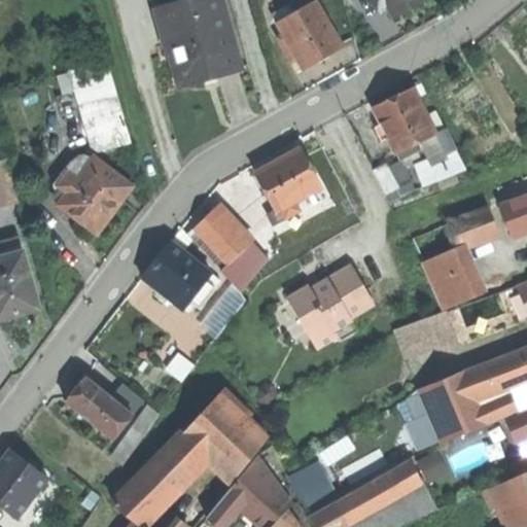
[(166,48),(176,84),(206,76),(237,68),(217,0),(201,0),(163,10),(173,47),(166,48)]
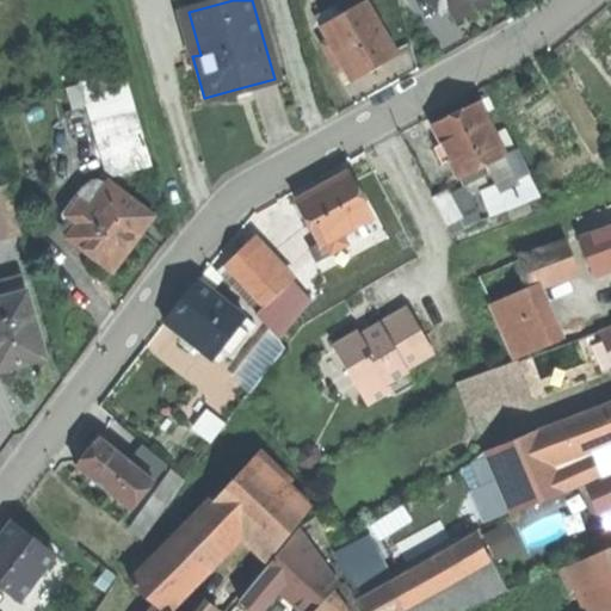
[(344,0),(338,4),(345,16),(366,2),(365,0),(344,0)]
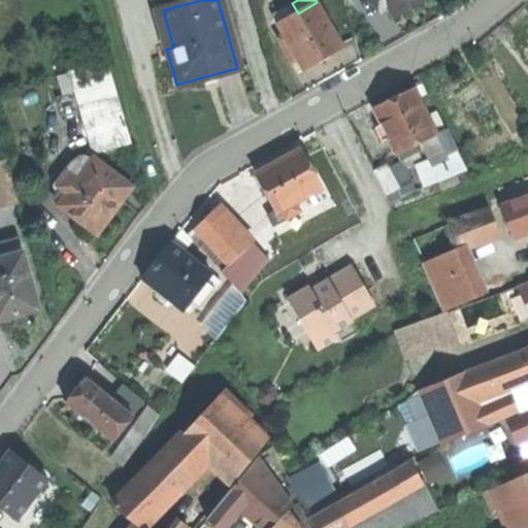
[(373,0),(378,8),(387,4),(384,0),(373,0)]
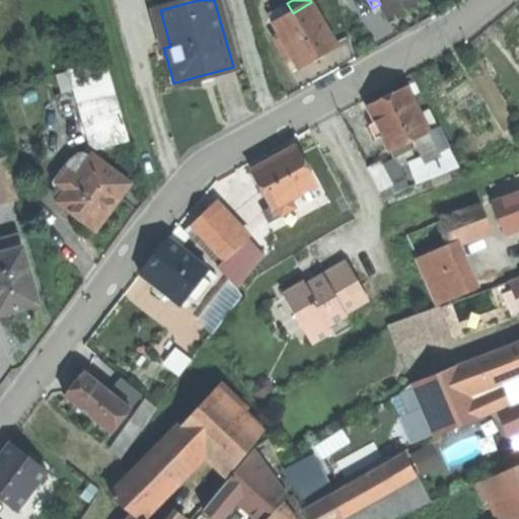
[(377,0),(380,4),(389,19),(405,9),(422,0),(421,0),(377,0)]
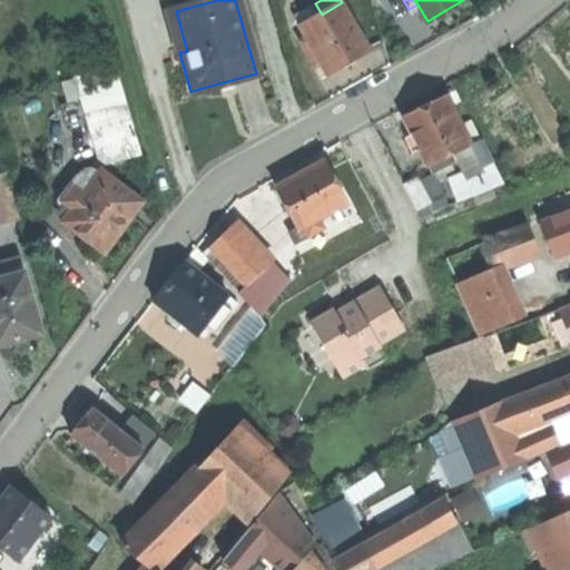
[(324,65),(331,75),(350,64),(371,52),(342,2),(322,15),(302,26),(308,37),(324,65)]
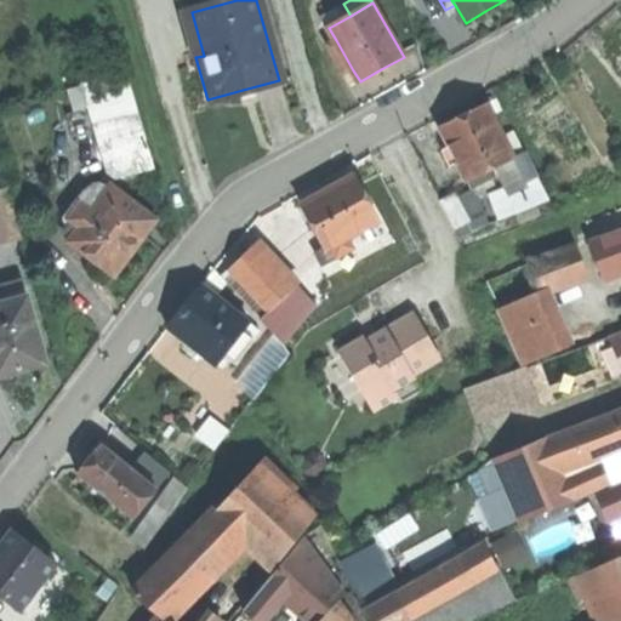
[(189,60),(195,57),(204,56),(192,12),(177,16),(189,60)]
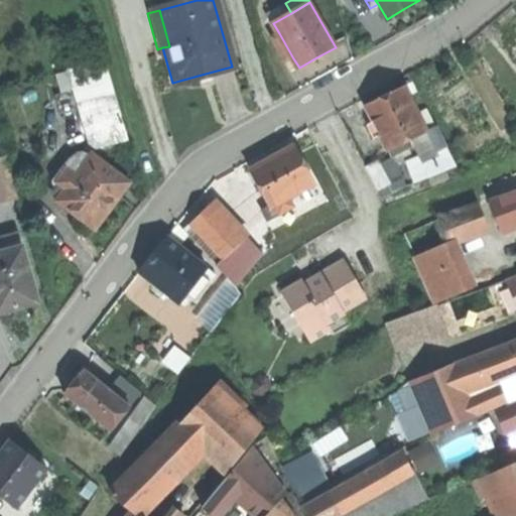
[(287,61),(293,58),(279,33),(273,37),(287,61)]
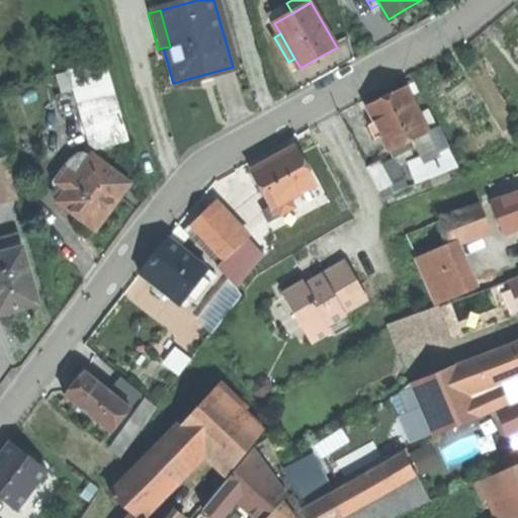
[(69,70),(80,107),(115,97),(104,60),(69,70)]
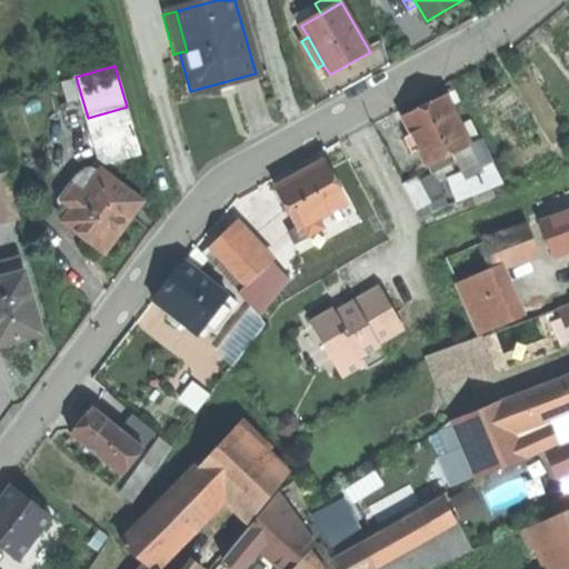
[(426,106),(403,117),(412,135),(420,149),(428,166),(439,161),(457,152),(472,145),(448,95),(426,106)]
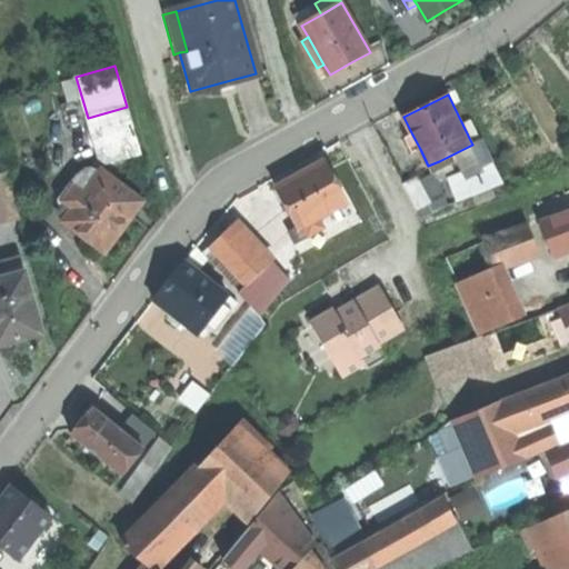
[(88,118),(101,166),(140,155),(127,107),(88,118)]
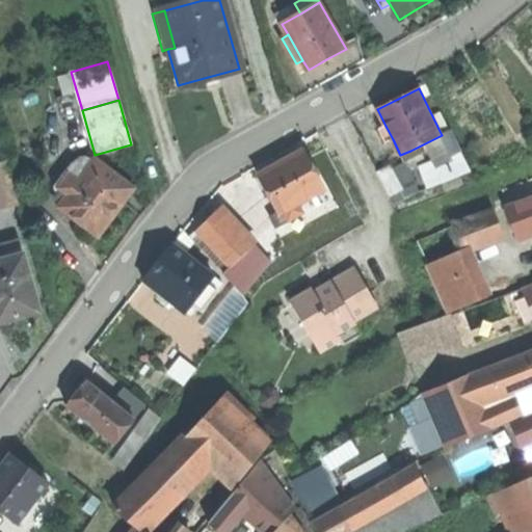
[(387,142),(393,139),(386,126),(380,129),(387,142)]
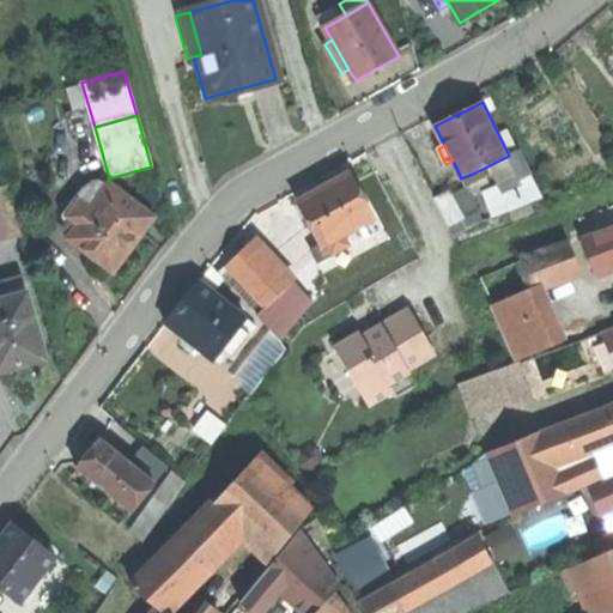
[(520,150),(509,156),(492,164),(496,171),(507,192),(514,188),(513,183),(532,174),(520,150)]
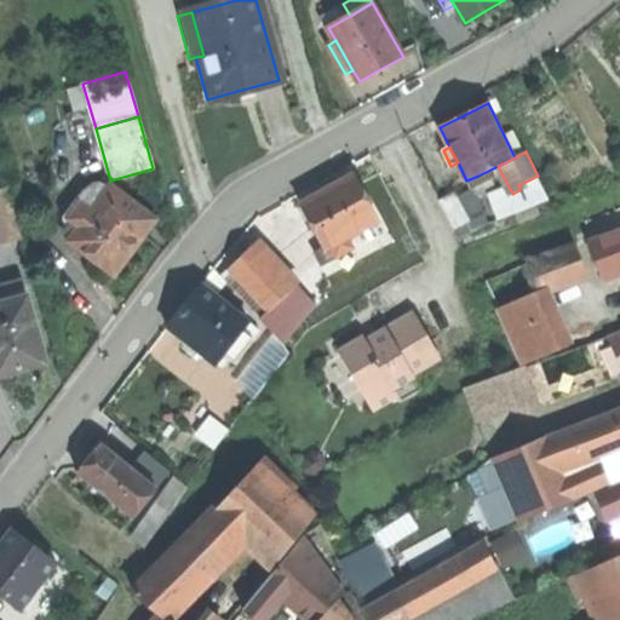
[(501,173),(498,166),(478,176),(482,183),(501,173)]
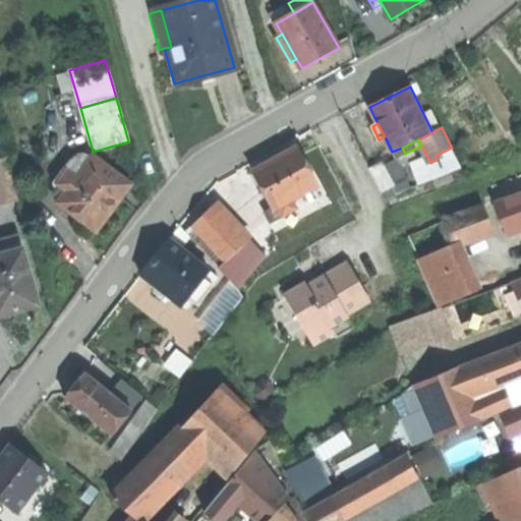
[(275,207),(276,209),(296,197),(321,184),(299,146),(275,159),(254,170),(275,207)]
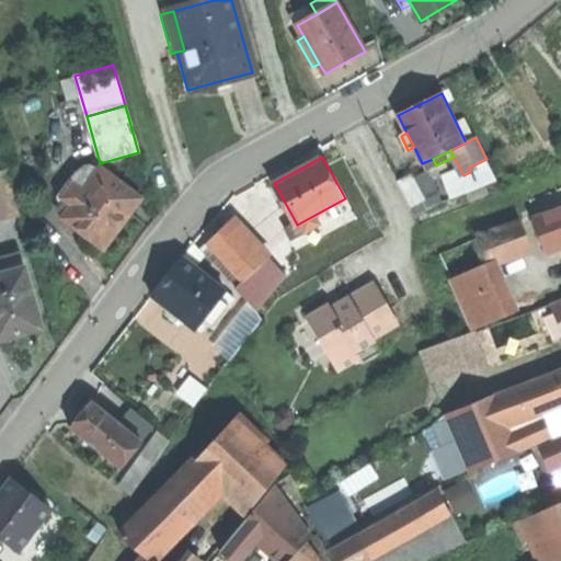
[(496,179),(487,159),(469,168),(470,172),(464,175),(445,184),(453,201),(496,179)]
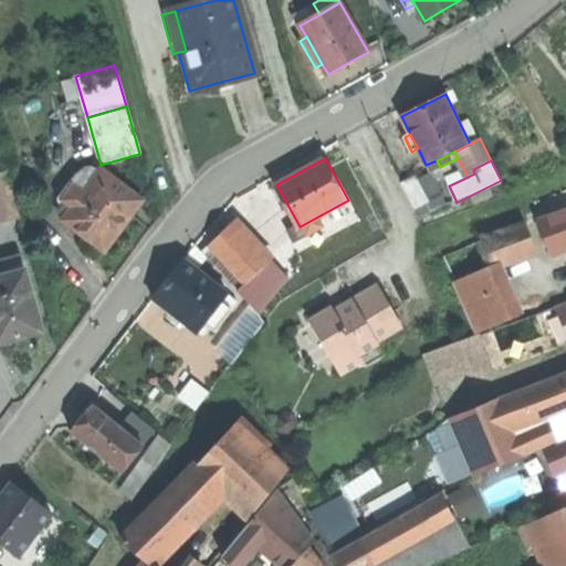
[(62,220),(103,250),(122,226),(140,199),(100,168),(84,189),(72,206),(62,220)]
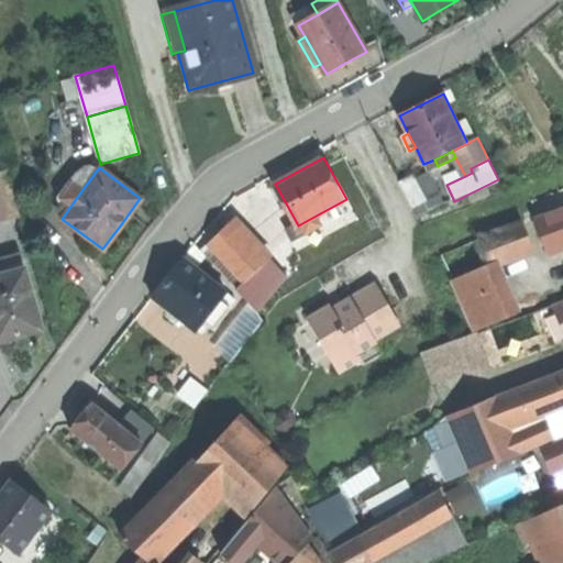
[(0,176),(0,219),(18,214),(7,175),(0,176)]
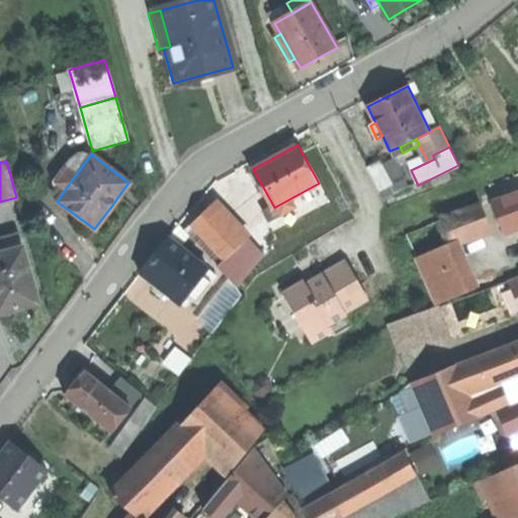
[(368,168),(383,197),(396,191),(380,161),(368,168)]
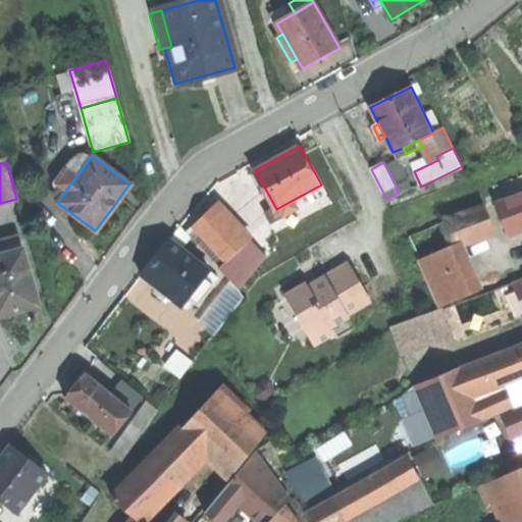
[(57,183),(66,190),(77,174),(67,167),(57,183)]
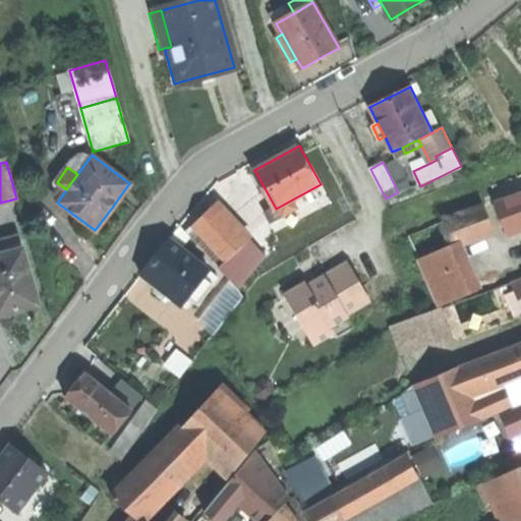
[(510,234),(520,230),(520,193),(498,203),(510,234)]
